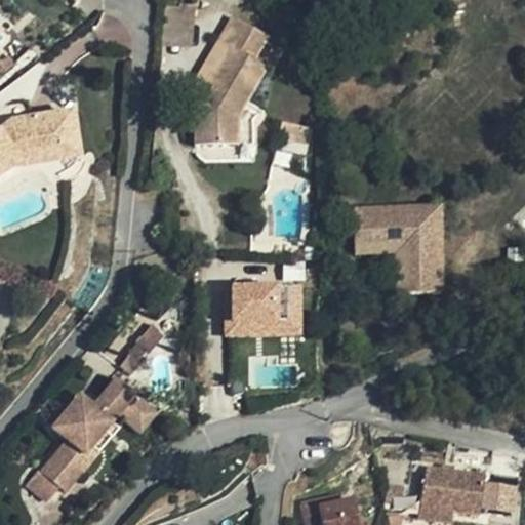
[(252,64),(267,40),(238,24),(223,47),(228,50),(194,106),(193,147),(237,147),(237,117),(266,71),(252,64)]
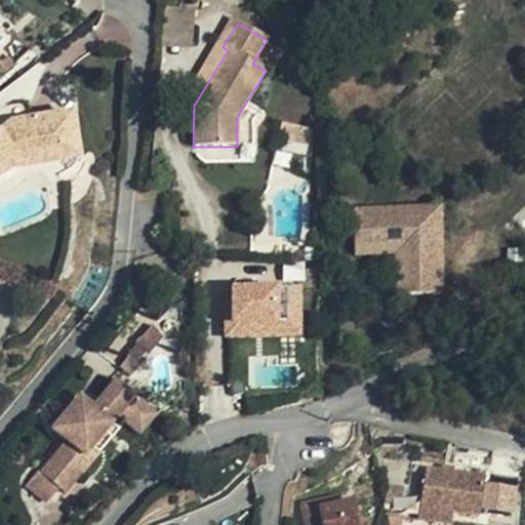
[(361,36),(362,47),(379,46),(378,35),(373,35),(361,36)]
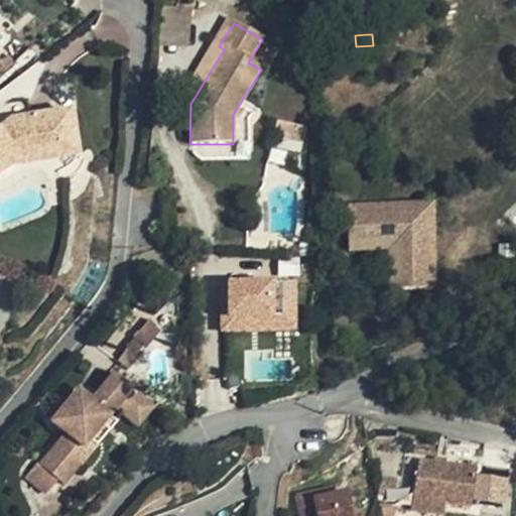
[(53,135),(72,132),(68,106),(7,115),(7,118),(0,122),(0,167),(10,161),(3,151),(54,142),(53,135)]
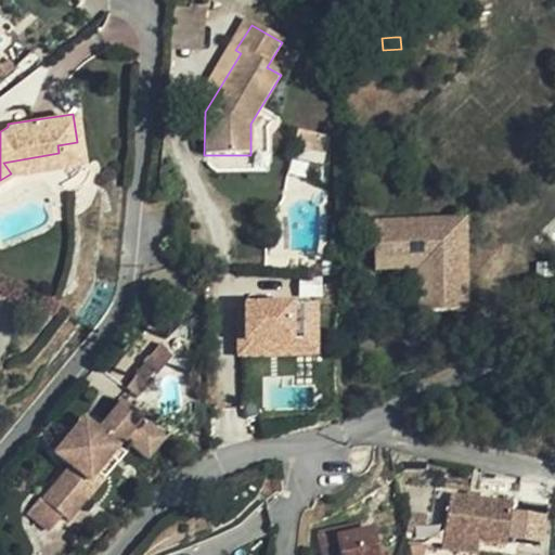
[(323,158),(327,141),(296,132),(292,149),(323,158)]
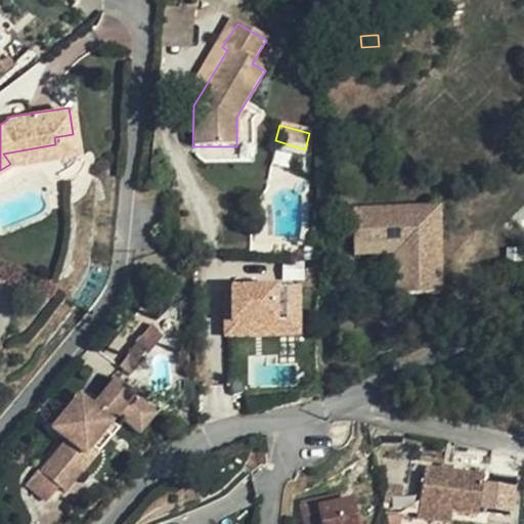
[(76,153),(73,134),(54,137),(55,144),(3,154),(10,164),(76,153)]
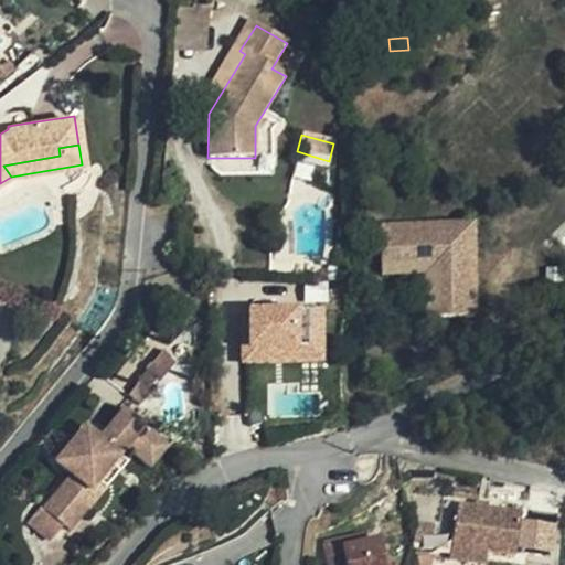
[(320,189),(329,161),(297,151),(289,179),(320,189)]
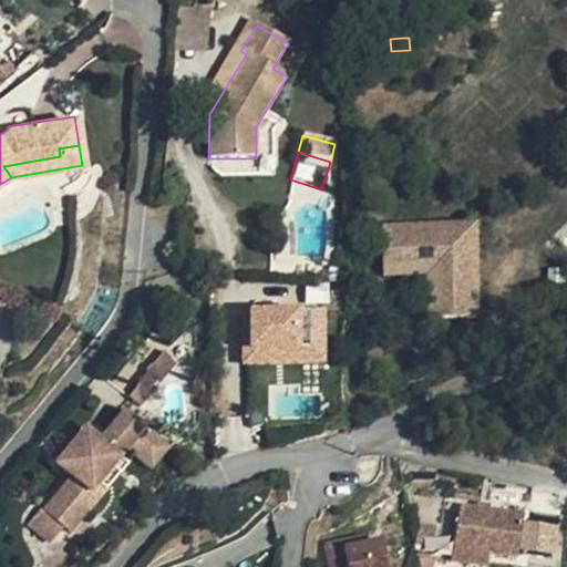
[(485,269),(486,266),(486,263),(483,261),(480,261),(477,264),(477,267),(480,270),(483,270),(485,269)]
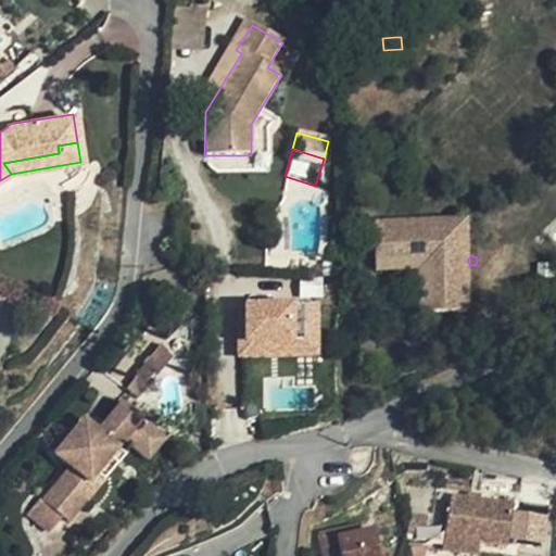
[(321,354),(319,297),(241,300),(243,356),(321,354)]
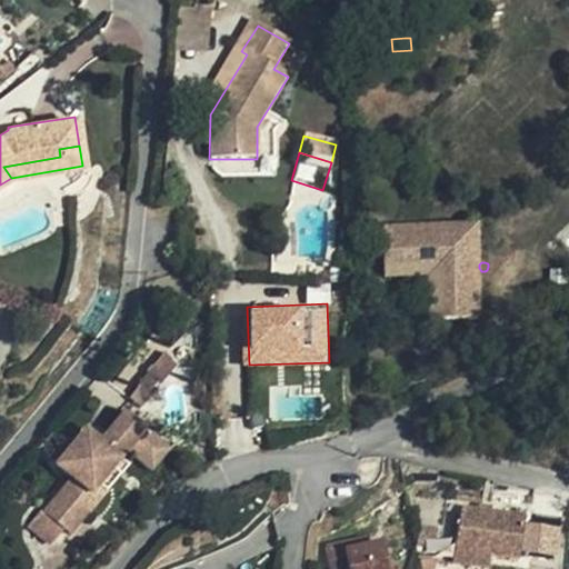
[(148,405),(173,359),(158,351),(132,396),(148,405)]
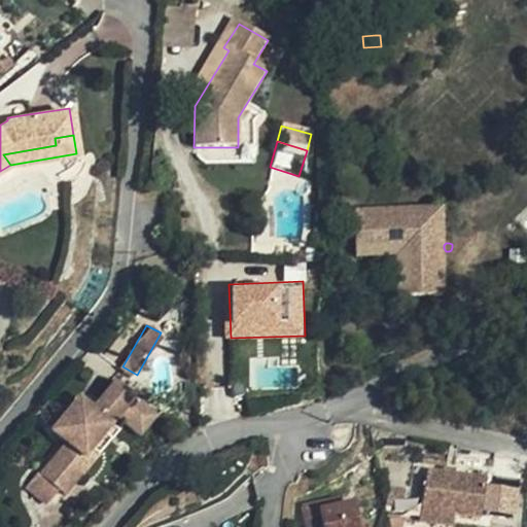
[(126,422),(142,401),(109,375),(88,405),(74,393),(47,426),(61,437),(35,469),(61,490),(78,469),(72,464),(100,429),(113,413),(126,422)]
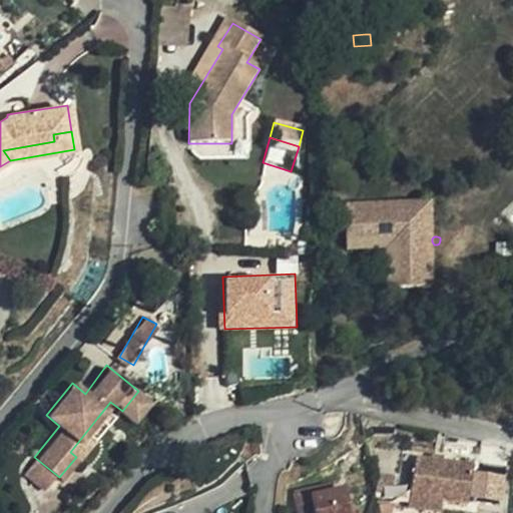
[(149,400),(138,391),(122,411),(133,419),(149,400)]
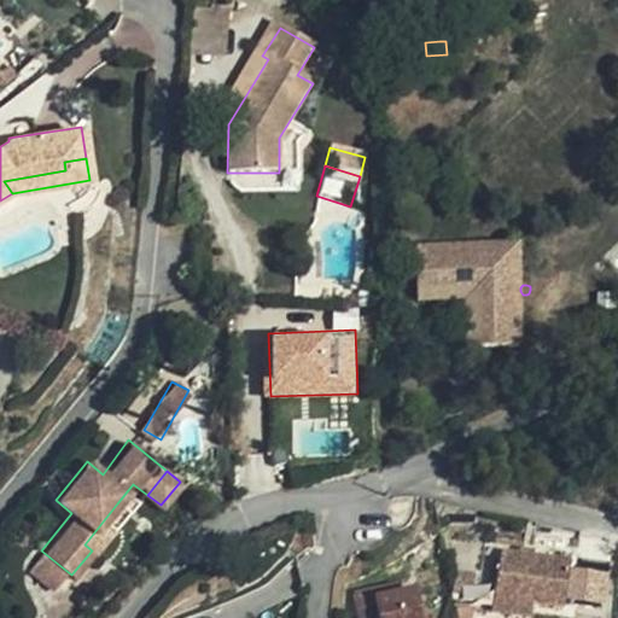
[(85,544),(92,551),(126,509),(117,503),(85,544)]
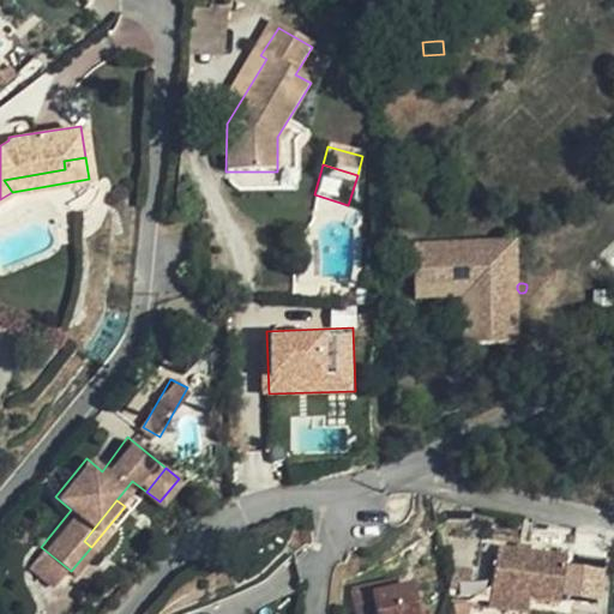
[(485,600),(523,606),(554,612),(561,566),(492,555),(485,600)]
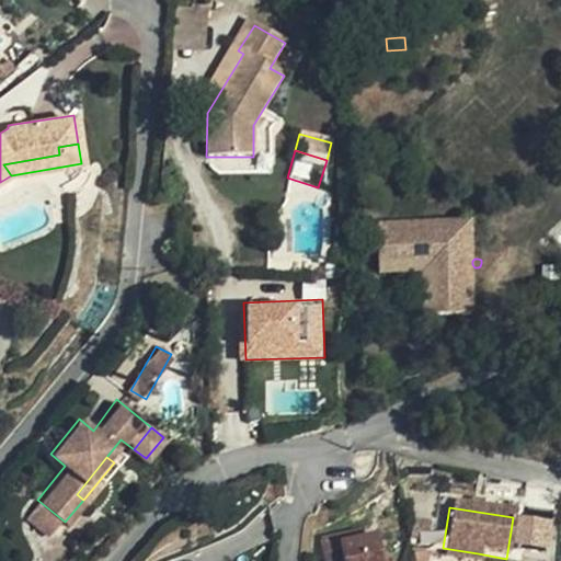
[(355,538),(334,541),(335,549),(357,546),(355,538)]
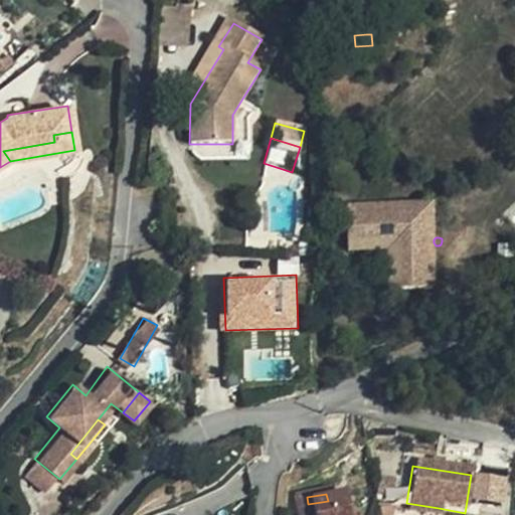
[(308,504),(307,497),(292,499),(294,514),(344,514),(342,499),(328,501),(308,504)]
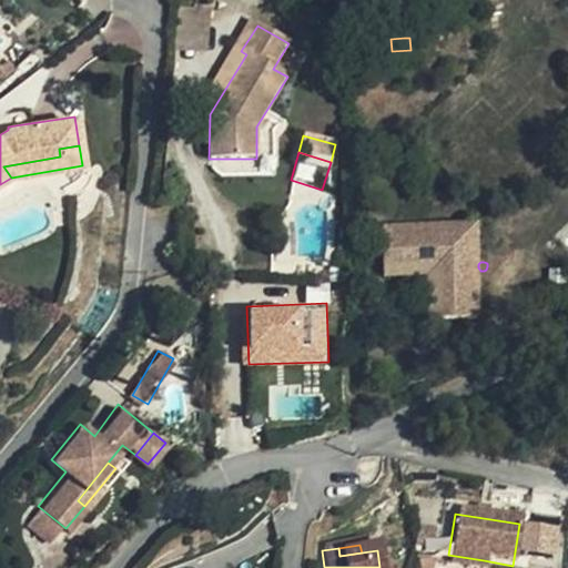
[(452,567),(482,567),(484,560),(448,555),(447,567),(452,567)]
